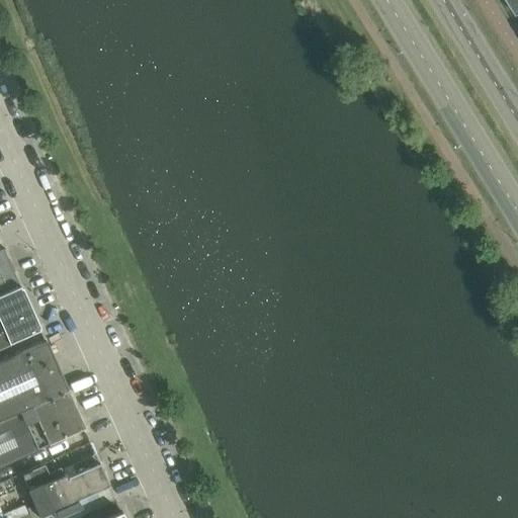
[(517,0),(507,0),(517,16),(517,14),(517,0)]
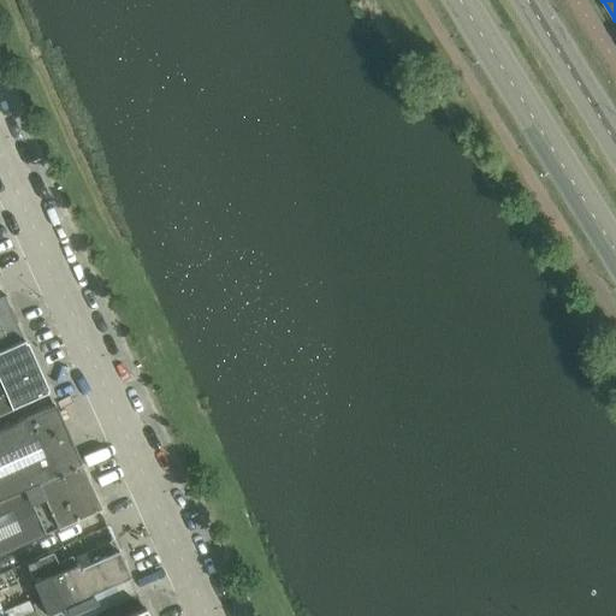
[(6,296),(0,298),(0,350),(24,341),(16,323),(17,323),(6,296)]
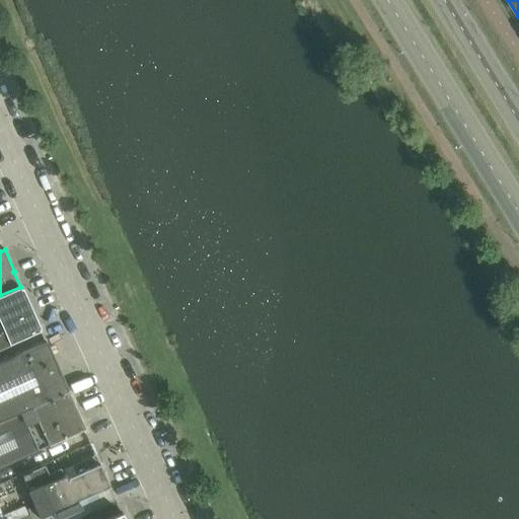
[(20,287),(0,295),(0,349),(40,331),(20,287)]
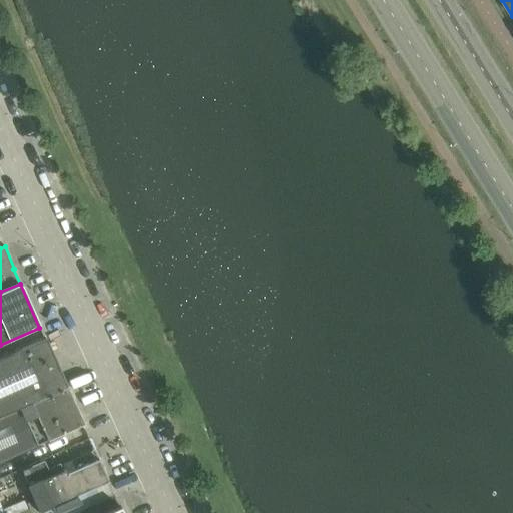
[(0,417),(68,387),(45,338),(0,358),(0,417)]
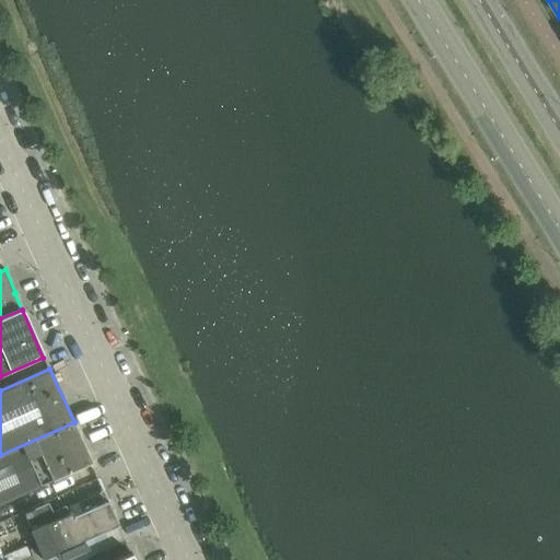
[(0,503),(92,463),(74,422),(0,455),(0,503)]
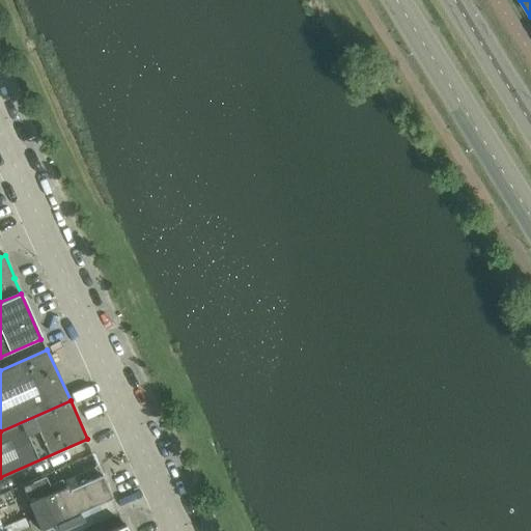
[(80,512),(112,498),(102,475),(68,490),(67,486),(65,487),(58,471),(22,486),(29,503),(29,504),(40,530),(54,524),(56,530),(62,530),(84,522),(80,512)]
